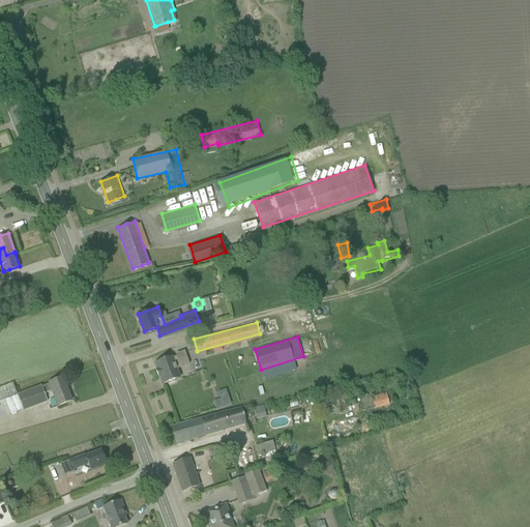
[(160,376),(163,382),(167,380),(168,382),(175,379),(174,378),(179,376),(176,367),(188,361),(184,349),(176,352),(177,354),(172,356),(172,355),(154,361),(157,368),(156,369),(158,376),(160,376)]
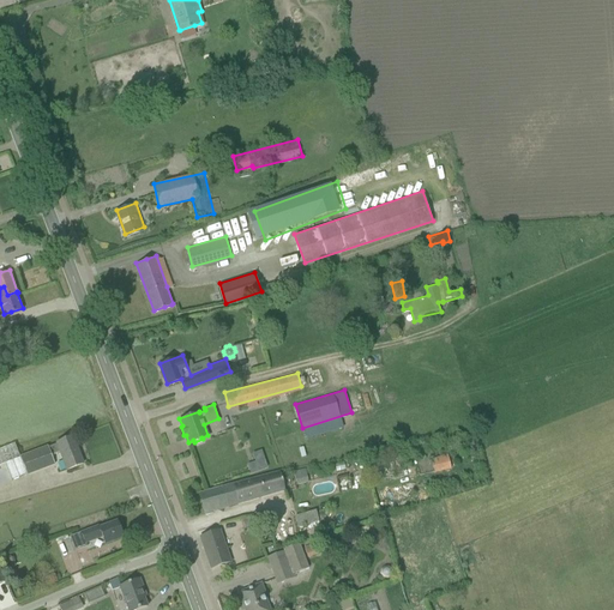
[(48,445),(20,456),(26,472),(54,461),(52,454),(60,451),(67,467),(83,461),(73,435),(56,441),(48,445)]
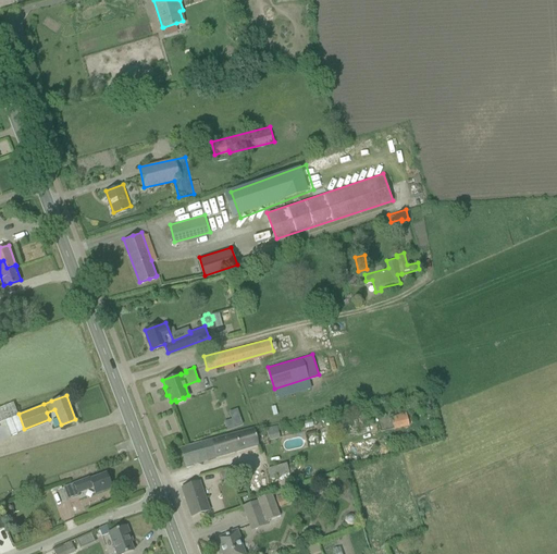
[(13,402),(0,406),(0,420),(5,419),(11,433),(24,429),(19,414),(13,402)]
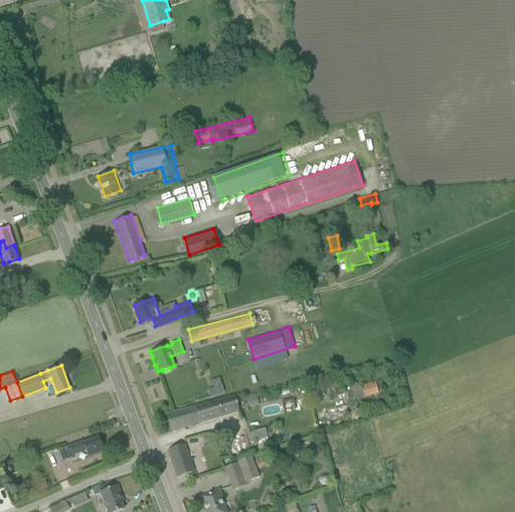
[(207,386),(209,394),(223,390),(220,375),(212,377),(214,385),(207,386)]
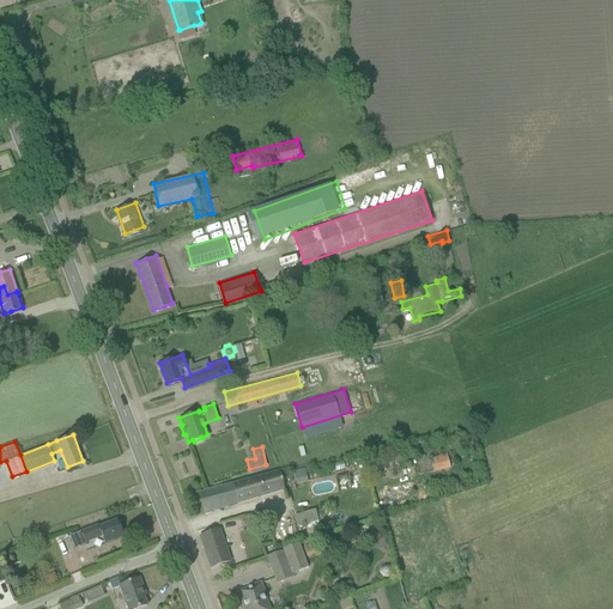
[(447,450),(430,455),(435,469),(450,466),(447,450)]
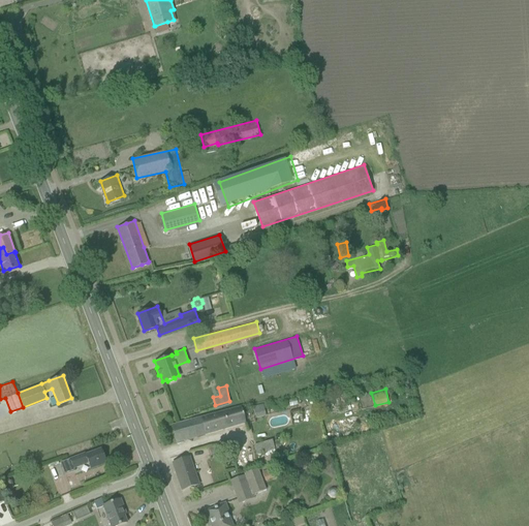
[(261,402),(253,405),(254,410),(255,411),(263,409),(261,402)]
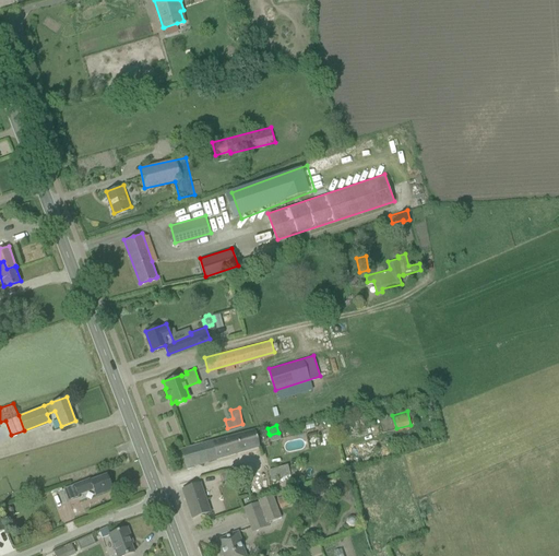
[(181,448),(187,466),(198,463),(224,454),(224,456),(259,445),(253,428),(192,445),(181,448)]
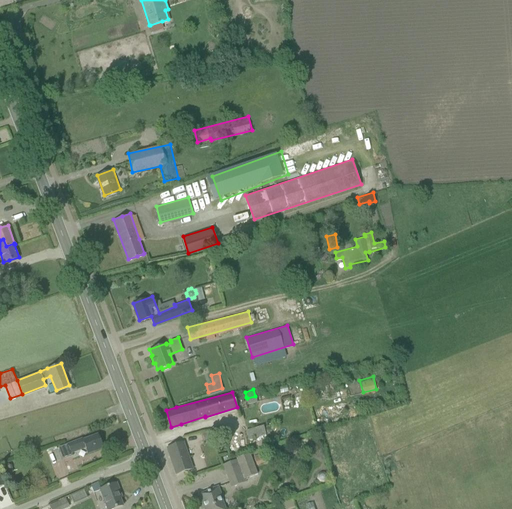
[(248,428),(251,438),(267,432),(264,423),(248,428)]
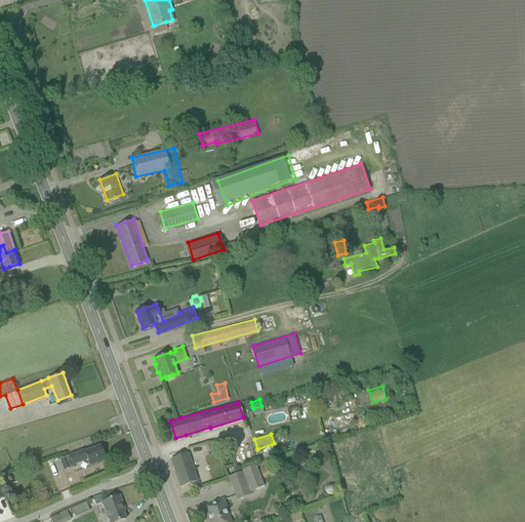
[(205,443),(207,450),(229,446),(227,438),(205,443)]
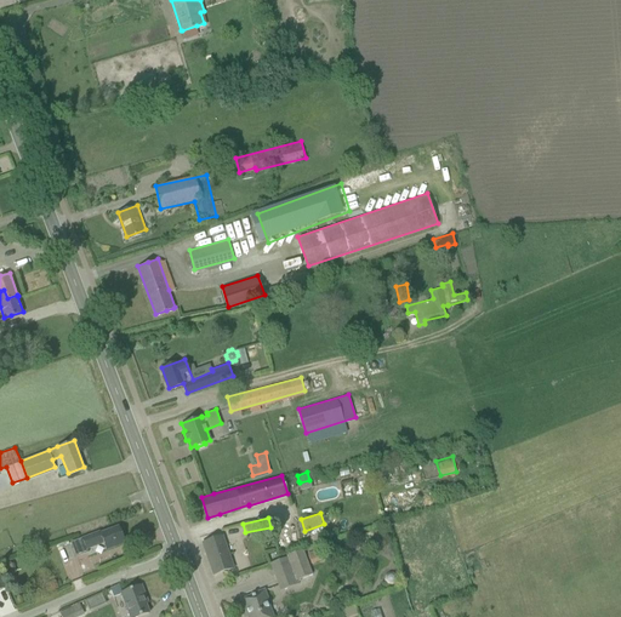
[(72,540),(70,541),(75,554),(77,554),(87,549),(86,547),(103,540),(107,548),(124,541),(119,525),(107,529),(101,532),(100,530),(83,536),(72,540)]
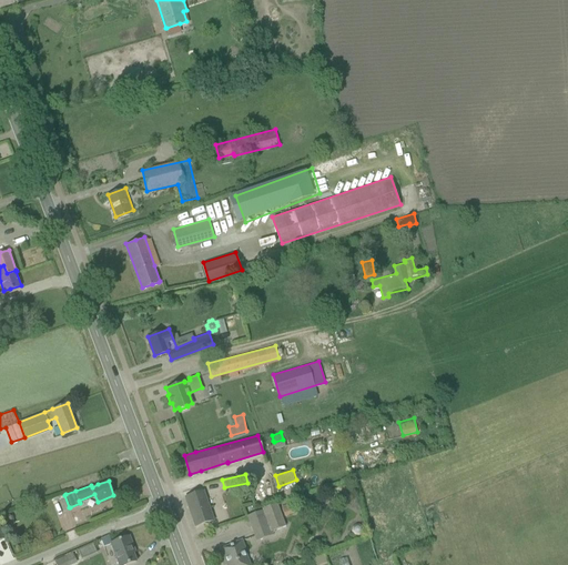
[(185,495),(195,525),(214,518),(210,508),(203,488),(195,492),(185,495)]
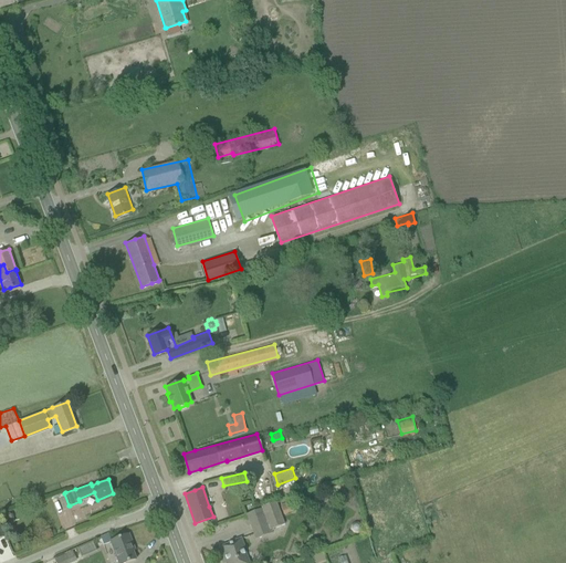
[(248,512),(257,538),(273,532),(272,528),(285,523),(276,500),(261,504),(262,508),(248,512)]
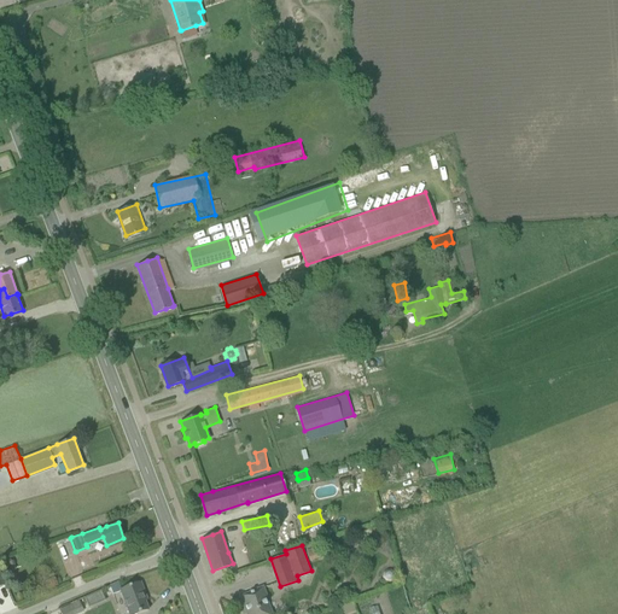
[(308,549),(312,559),(321,555),(316,545),(308,549)]
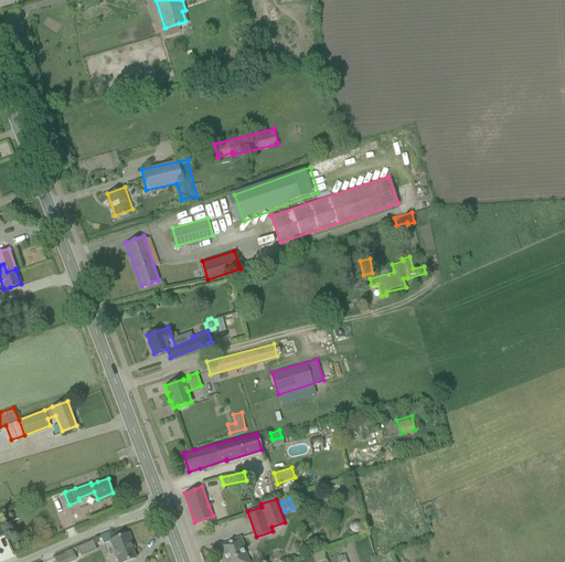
[(350,522),(350,527),(353,530),(358,531),(361,528),(362,523),(359,520),(354,519),(350,522)]
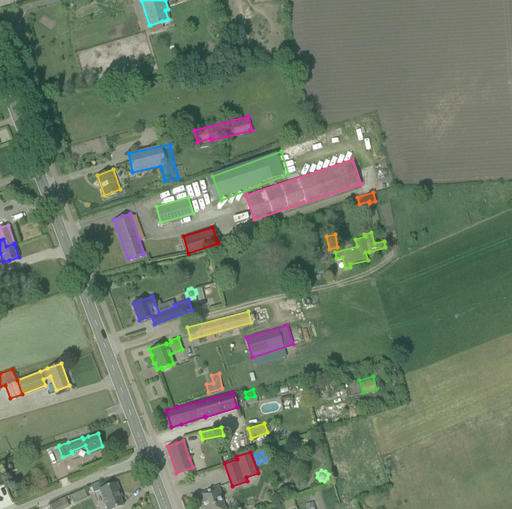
[(100,488),(108,508),(109,508),(122,504),(117,491),(120,490),(116,481),(100,488)]
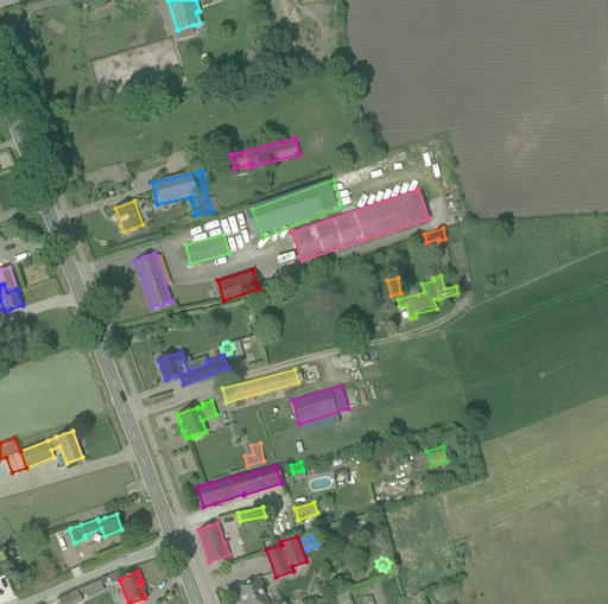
[(242,602),(244,603),(266,603),(260,586),(263,585),(259,576),(246,580),(246,582),(236,584),(240,595),(241,595),(244,601),(242,602)]
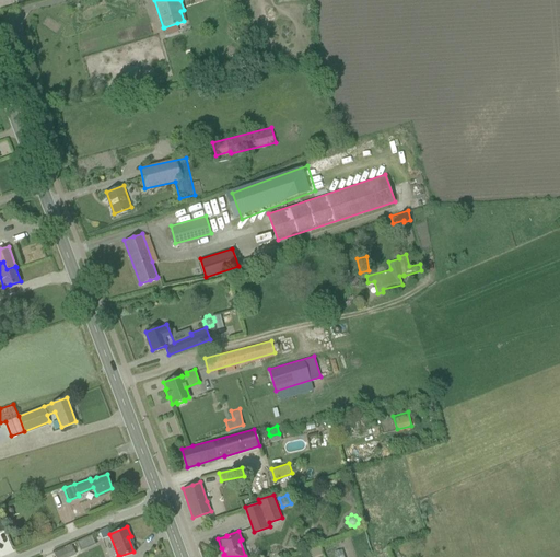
[(78,540),(80,544),(91,541),(89,535),(78,540)]
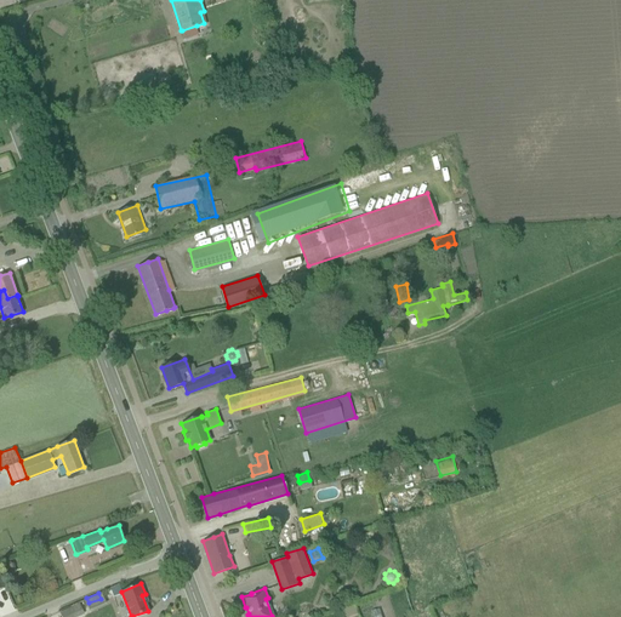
[(62,611),(66,616),(67,616),(70,616),(72,616),(84,612),(80,605),(79,605),(78,604),(62,611)]
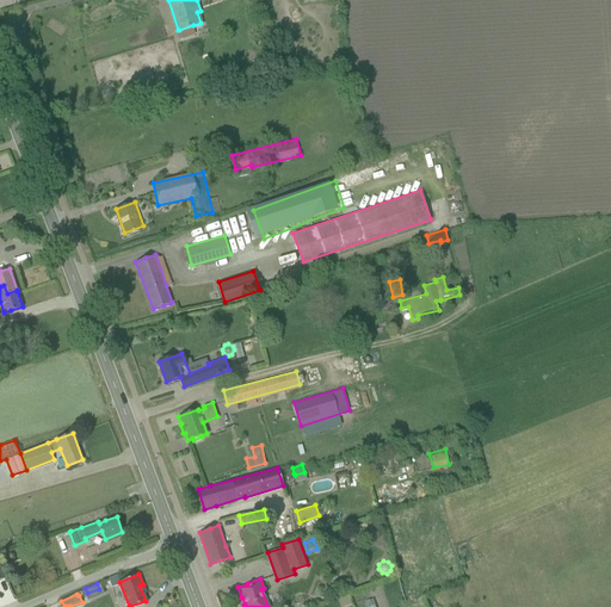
All buildings are outlined.
